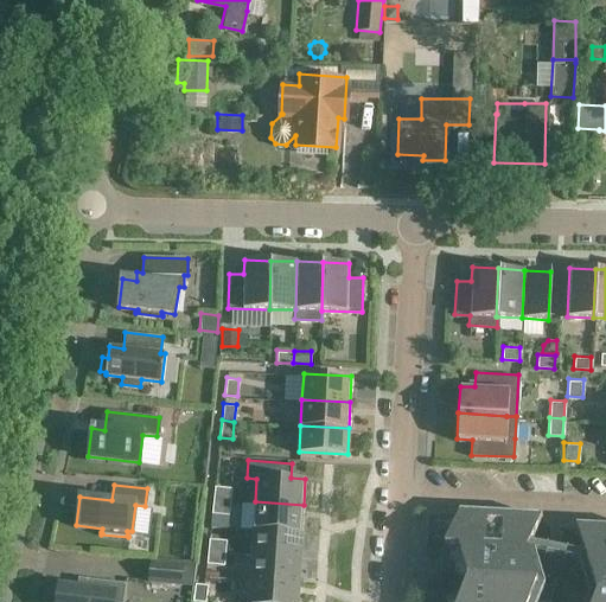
[(212,499),(230,500),(231,486),(214,485),(212,499)]
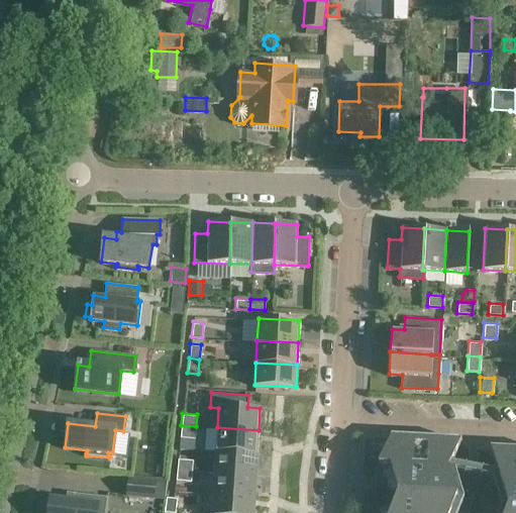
[(195,437),(196,426),(181,425),(180,435),(195,437)]
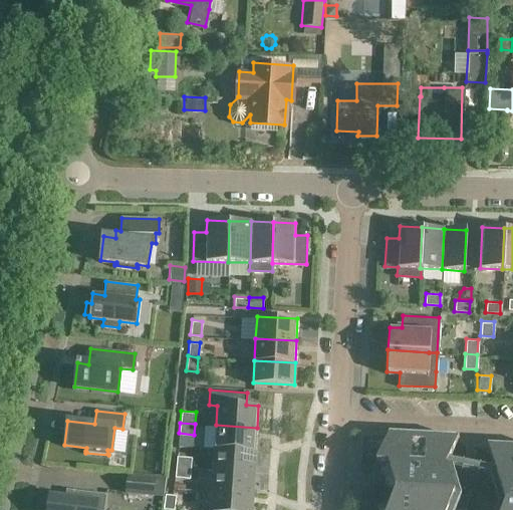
[(215,447),(255,450),(257,428),(216,425),(215,447)]
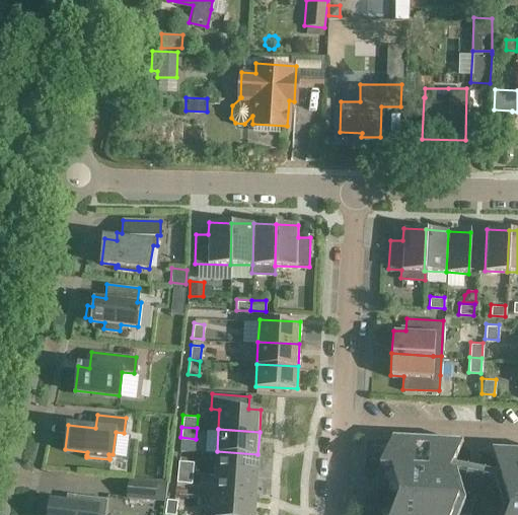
[(462,441),(392,437),(380,466),(450,470),(450,469),(462,441)]
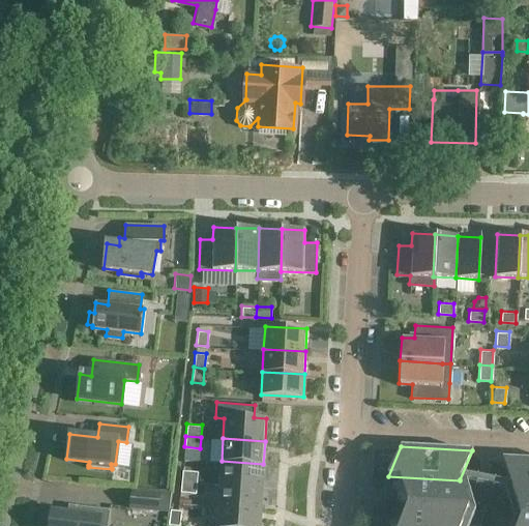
[(528,460),(502,459),(511,490),(528,491),(528,460)]
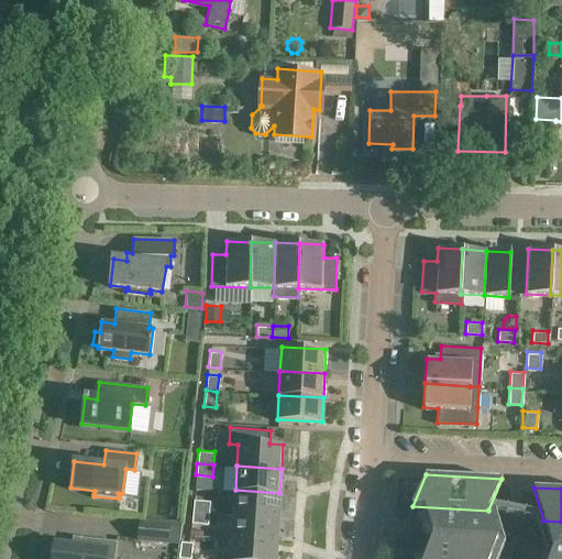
[(235,490),(233,514),(278,516),(279,493),(235,490)]
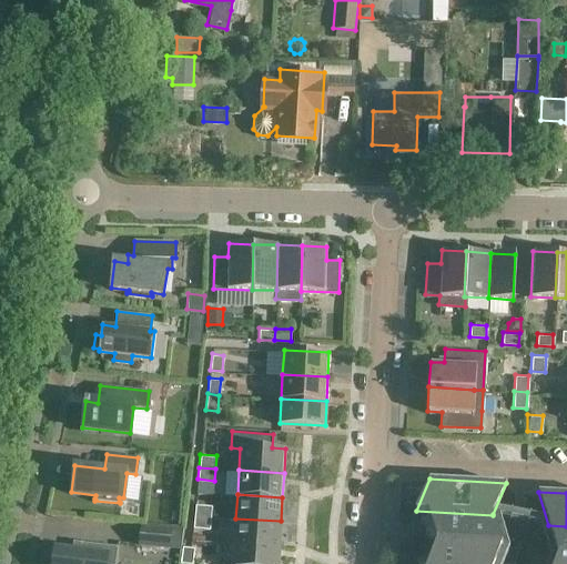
[(194,514),(210,516),(211,504),(195,503),(194,514)]
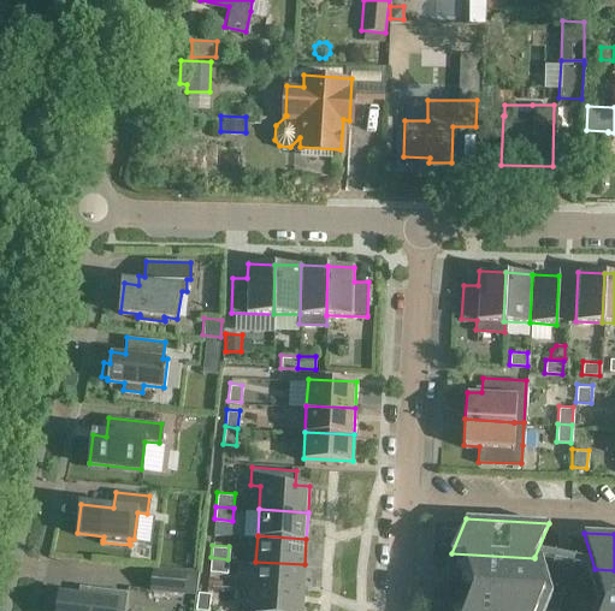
[(534,558),(463,553),(465,556),(466,559),(474,589),(472,597),(560,601),(561,593),(555,593),(544,592),(534,558)]
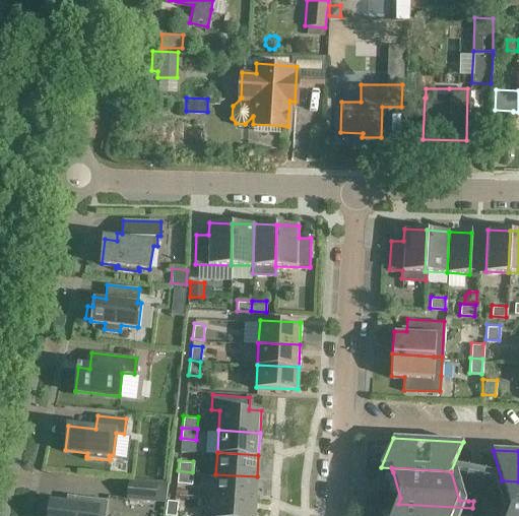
[(191,482),(192,472),(178,470),(177,481),(191,482)]
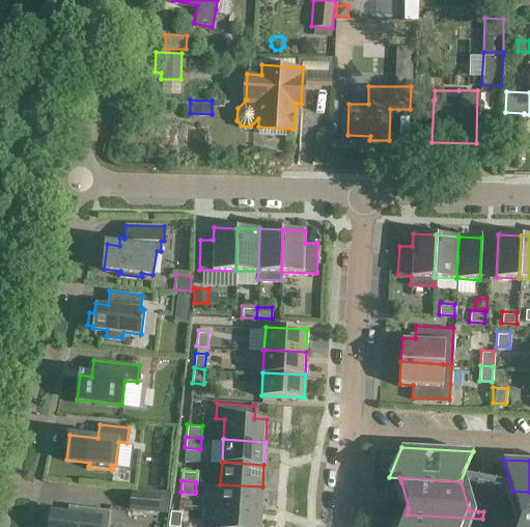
[(261,509),(262,487),(220,484),(219,506),(261,509)]
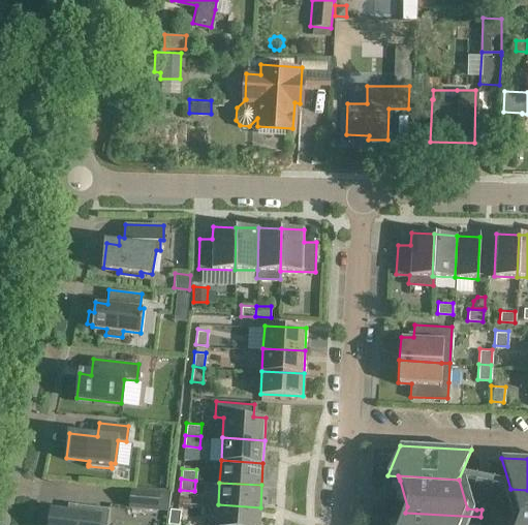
[(131,489),(129,505),(157,508),(159,492),(131,489)]
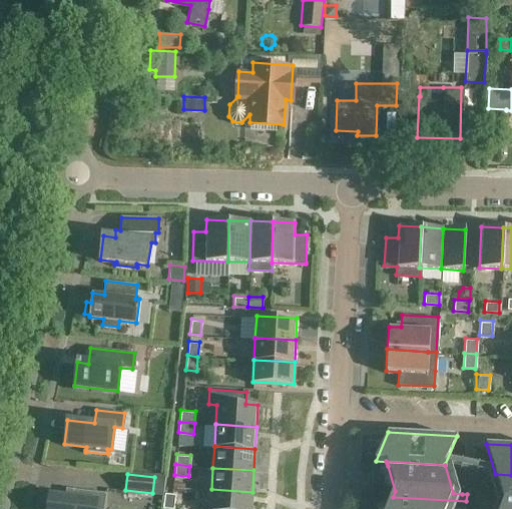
[(511,475),(495,474),(503,503),(511,503),(511,475)]
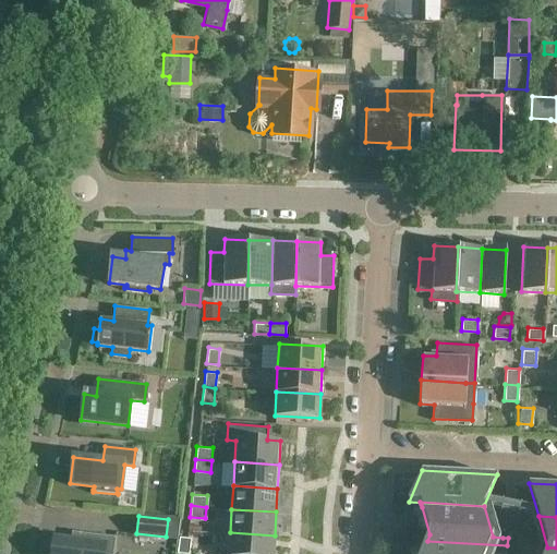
[(112,553),(114,536),(77,531),(76,540),(53,537),(52,542),(48,542),(46,553),(112,553)]
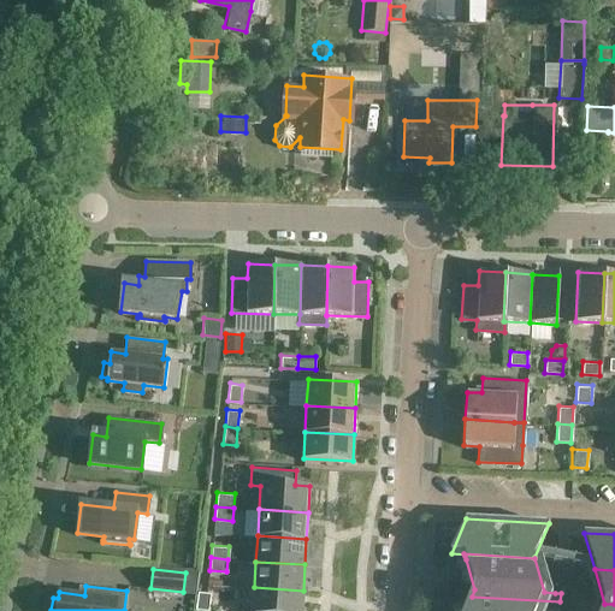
[(252,610),(301,610),(303,591),(254,587),(252,610)]
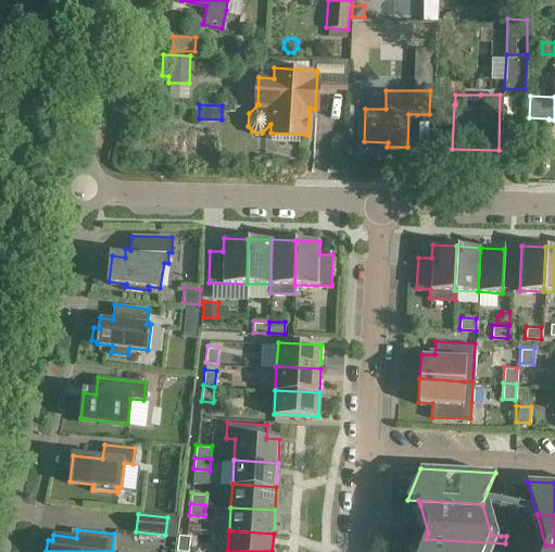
[(178,534),(176,550),(185,551),(188,551),(190,536),(186,535),(178,534)]
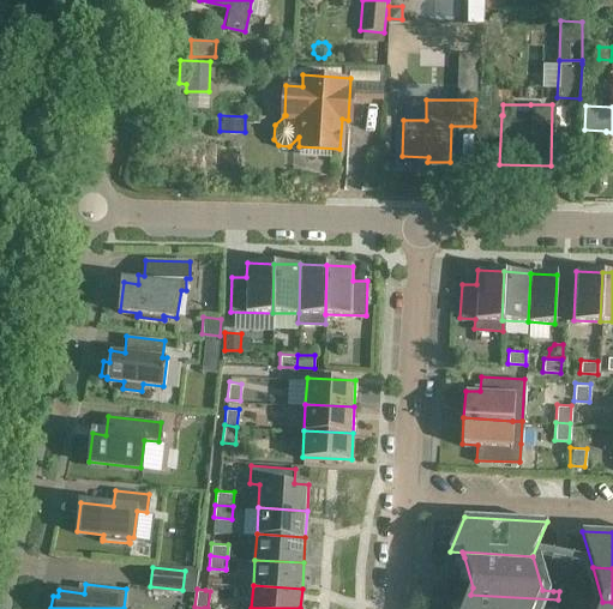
[(463,608),(535,608),(548,608),(558,608),(558,600),(470,595),(467,603),(463,608)]
